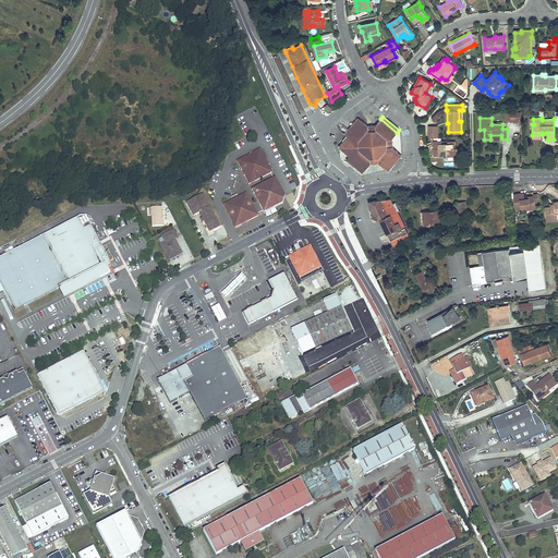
[(380,119),(376,125),(368,126),(361,120),(361,121),(359,119),(352,126),(350,131),(349,130),(346,134),(348,136),(346,138),(341,144),(341,149),(342,150),(349,156),(347,158),(349,160),(363,172),(364,169),(365,170),(371,164),(378,162),(385,168),(398,152),(392,147),(392,138),(397,133),(380,119)]
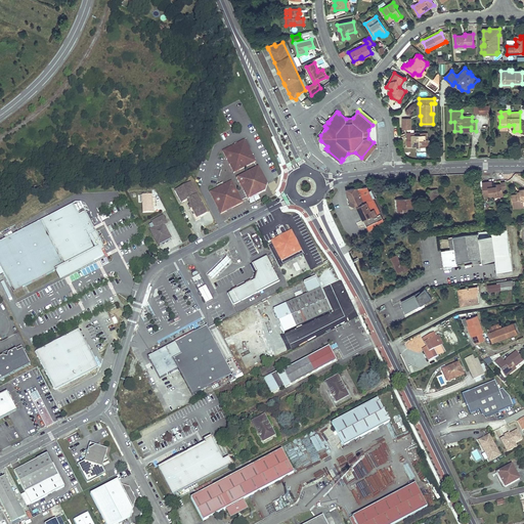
[(416,133),(408,133),(408,140),(410,140),(413,140),(413,144),(418,144),(418,143),(419,143),(419,146),(428,146),(428,139),(426,139),(426,133),(422,133),(422,134),(416,134),(416,133)]
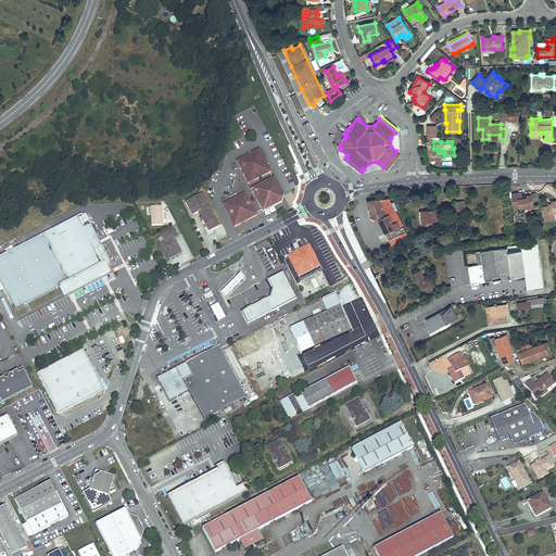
[(270,173),(260,150),(238,161),(242,171),(243,169),(245,175),(244,175),(249,184),(270,173)]
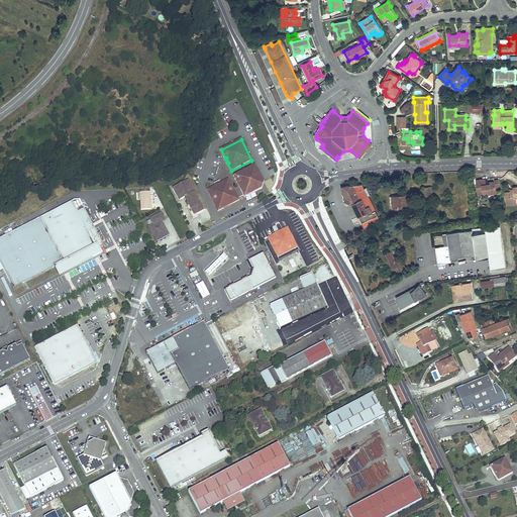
[(372,143),(369,140),(356,156),(358,158),(372,143)]
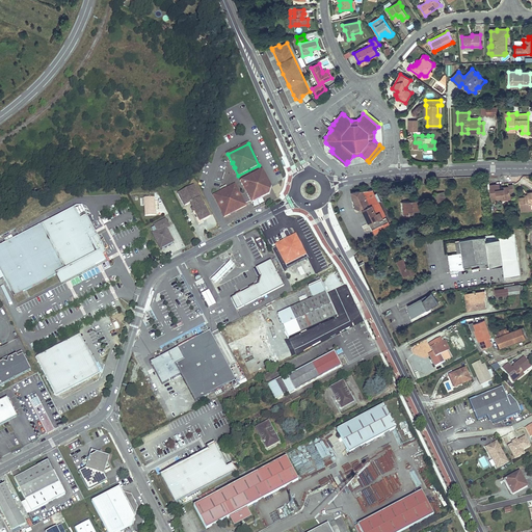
[(271,188),(262,170),(260,171),(269,189),(268,192),(251,202),(253,204),(270,194),(271,188)]
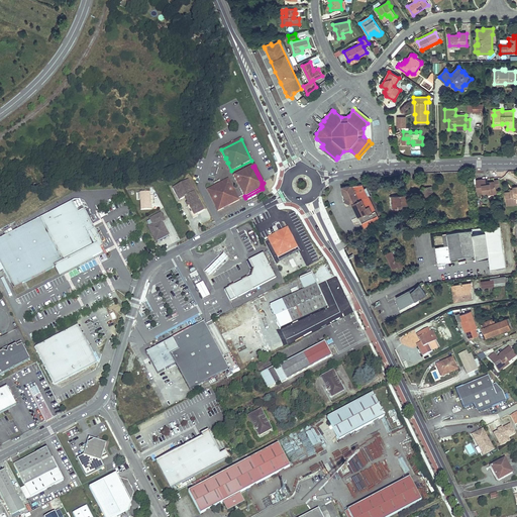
[(262,184),(252,167),(235,176),(236,177),(235,178),(236,180),(244,196),(261,187),(262,184)]
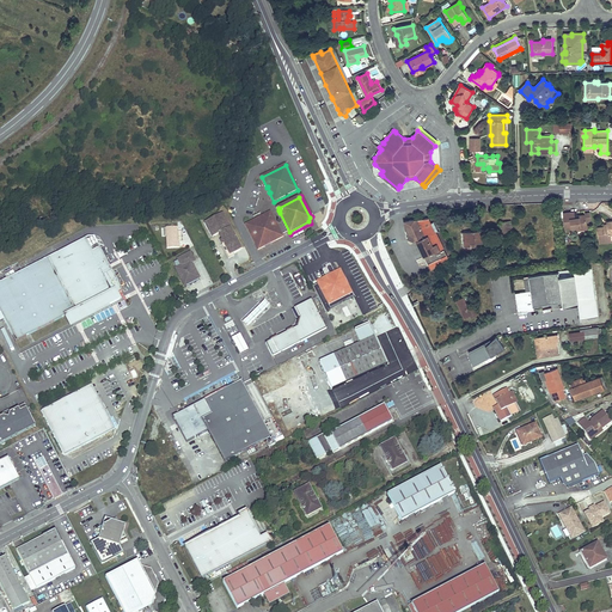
[(581,230),(587,228),(586,220),(586,216),(575,218),(575,216),(575,210),(563,212),(565,230),(576,228),(581,227),(581,230)]
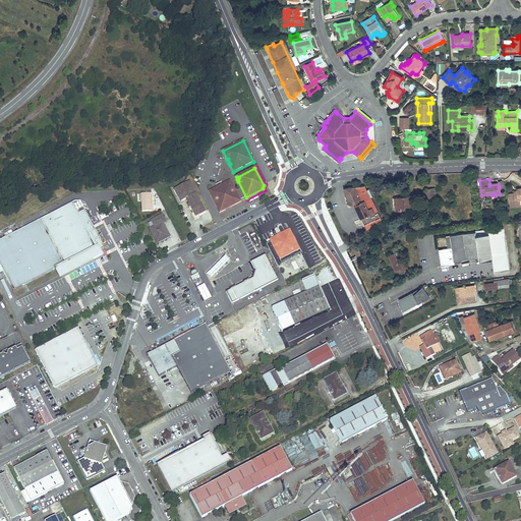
[(198,216),(206,212),(189,181),(175,189),(181,201),(186,198),(188,203),(189,201),(190,204),(188,205),(190,209),(191,208),(194,215),(198,216)]
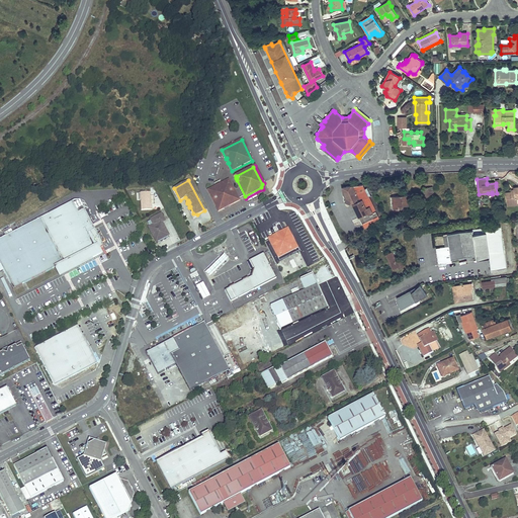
[(219,211),(241,200),(231,181),(229,181),(228,180),(221,183),(222,184),(217,187),(217,186),(207,190),(219,211)]
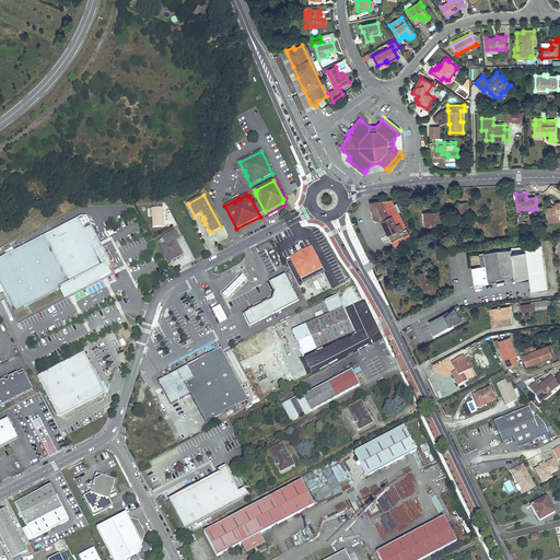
[(380,221),(382,221),(398,213),(397,212),(394,203),(392,199),(370,202),(371,209),(376,220),(380,221)]
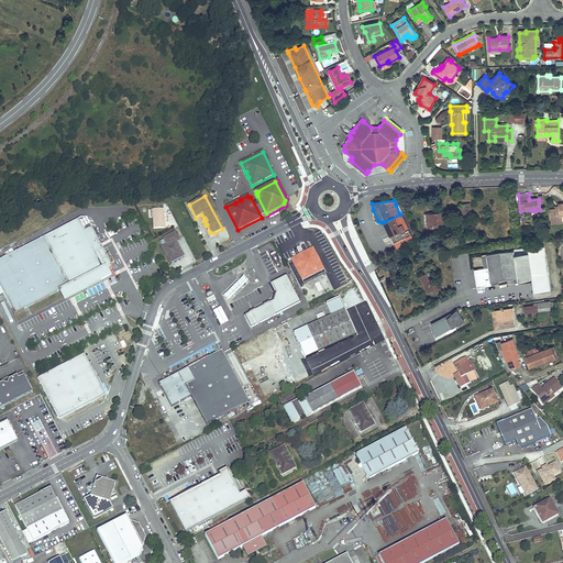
[(556,208),(550,209),(550,212),(562,210),(562,202),(559,203),(559,206),(559,208),(556,208)]
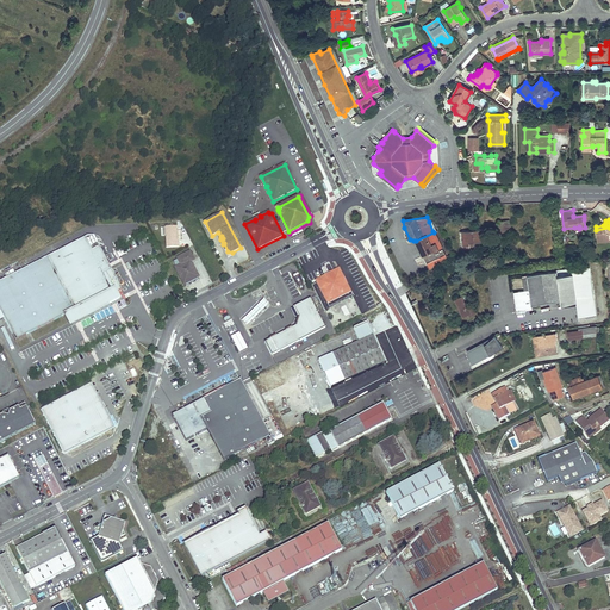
[(509,221),(498,222),(500,234),(508,232),(506,229),(510,229),(509,221)]
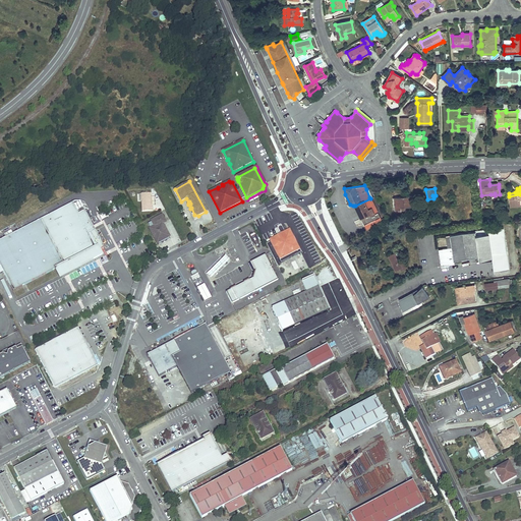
[(152,193),(141,193),(141,212),(154,212),(153,208),(152,208),(152,193)]
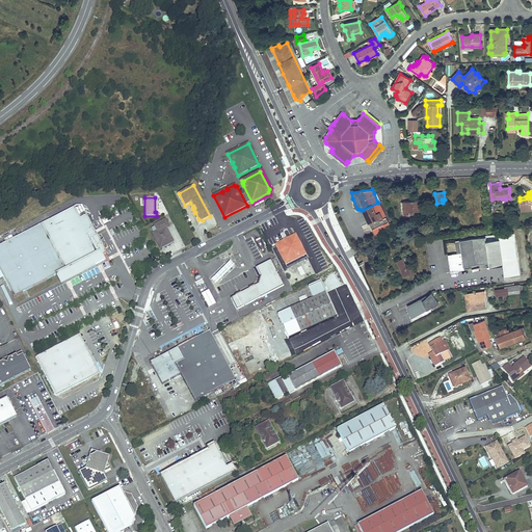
[(531,198),(520,201),(521,209),(531,208),(531,204),(531,203),(531,198)]
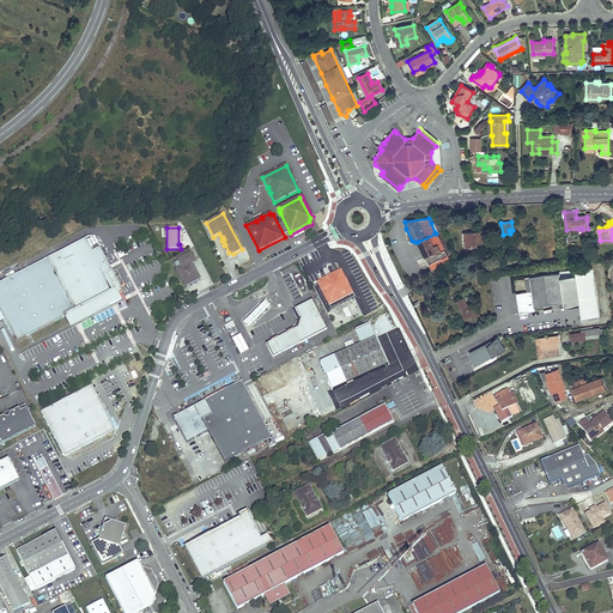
[(485,230),(463,232),(465,247),(477,246),(477,243),(486,243),(485,230)]
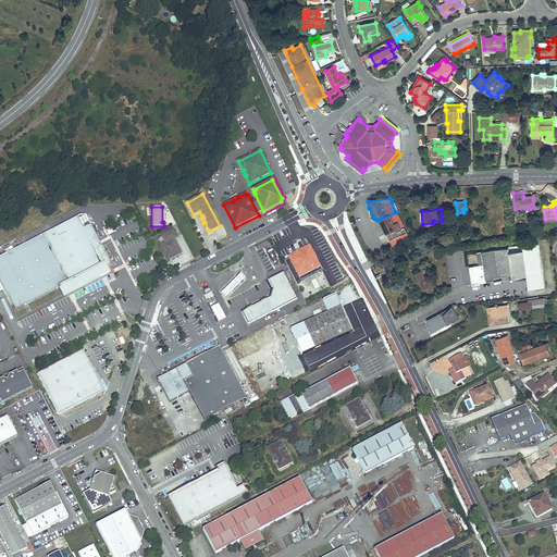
[(396,212),(380,220),(384,230),(386,229),(388,233),(386,234),(393,245),(408,234),(396,212)]
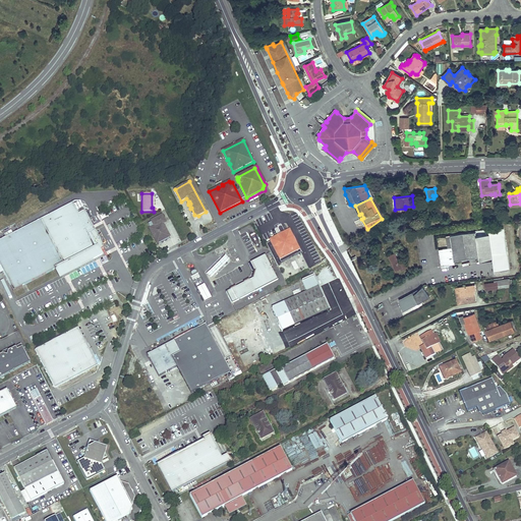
[(62,274),(99,254),(98,251),(99,251),(105,247),(80,201),(75,201),(0,240),(0,265),(4,272),(13,291),(59,268),(62,274)]
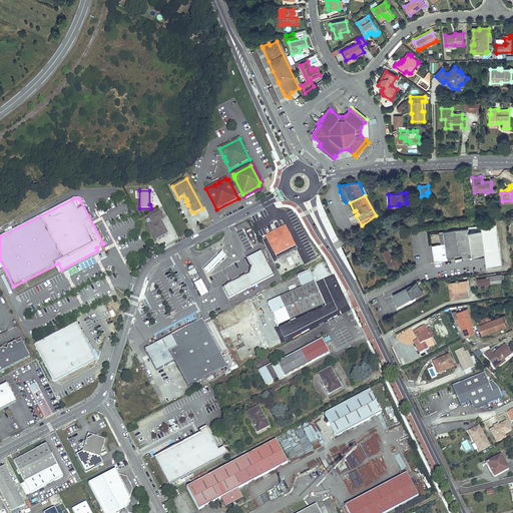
[(191,216),(196,214),(195,212),(191,211),(188,204),(187,205),(186,205),(191,216)]
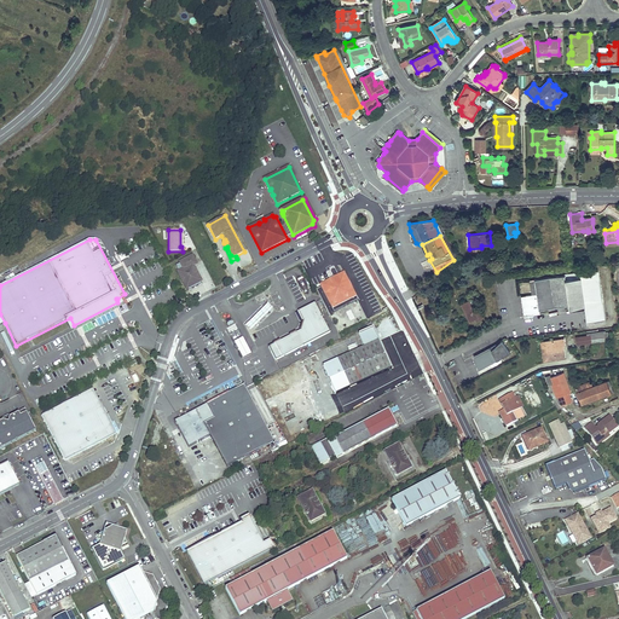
[(192,258),(181,262),(185,268),(179,272),(186,287),(200,281),(192,265),(196,264),(192,258)]
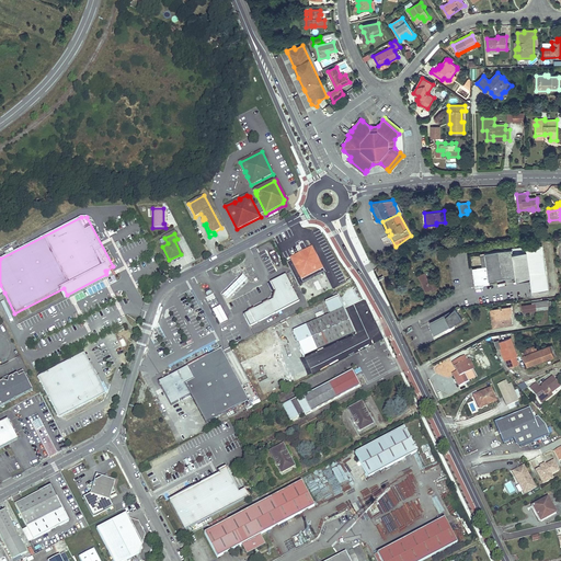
[(513,250),(481,254),(482,266),(472,268),(474,286),(490,284),(489,281),(516,276),(516,281),(530,278),(533,293),(549,289),(542,245),(526,248),(526,247),(512,249),(513,250)]
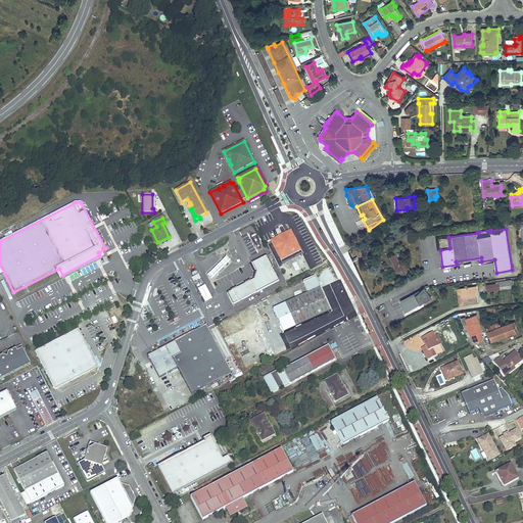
[(283,234),(281,235),(270,240),(277,254),(279,253),(273,241),(280,238),(279,237),(283,235),(284,236),(289,233),(296,245),(297,244),(290,230),(283,234)]
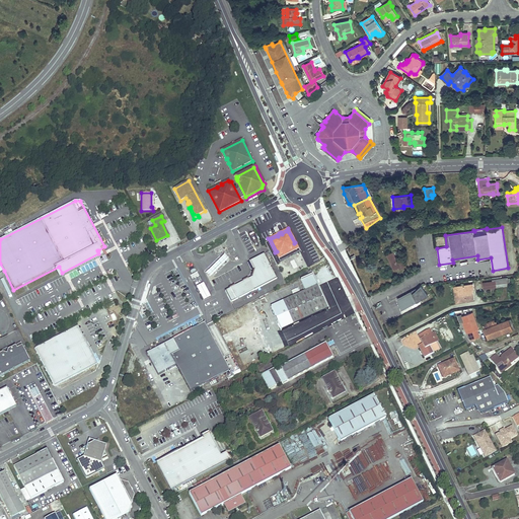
[(279,258),(298,248),(295,242),(294,243),(287,231),(282,234),(281,233),(277,235),(278,236),(271,239),(277,251),(275,252),(279,258)]
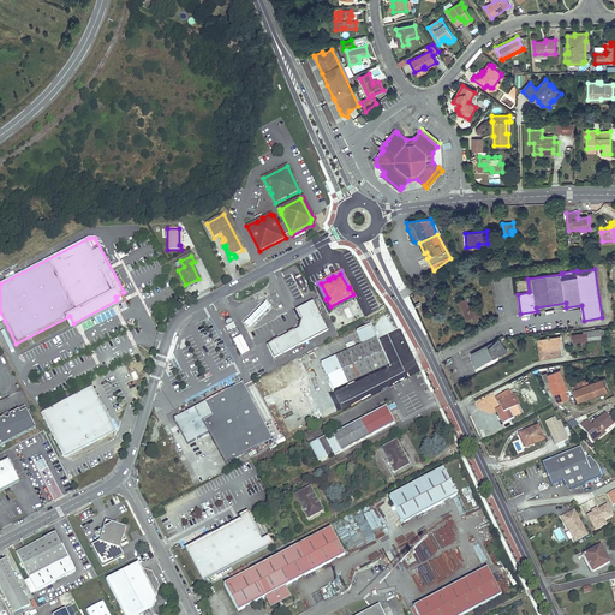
[(195,285),(201,281),(198,279),(185,285),(187,288),(195,285)]
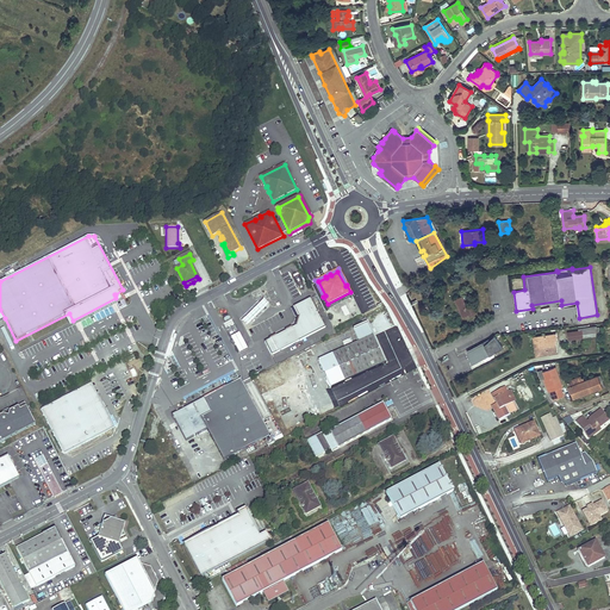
[(462,296),(455,299),(464,316),(468,313),(470,316),(475,313),(472,305),(467,306),(462,296)]
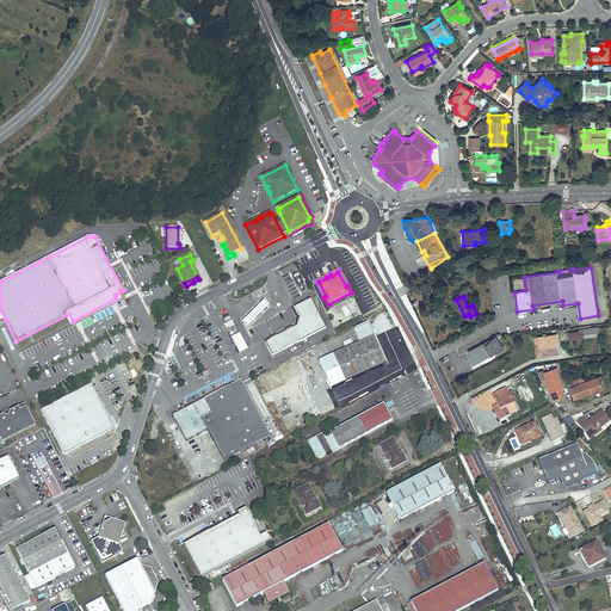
[(292,328),(275,338),(265,343),(270,350),(272,356),(278,353),(326,327),(312,298),(295,307),(297,313),(300,318),(298,321),(297,326),(292,328)]
